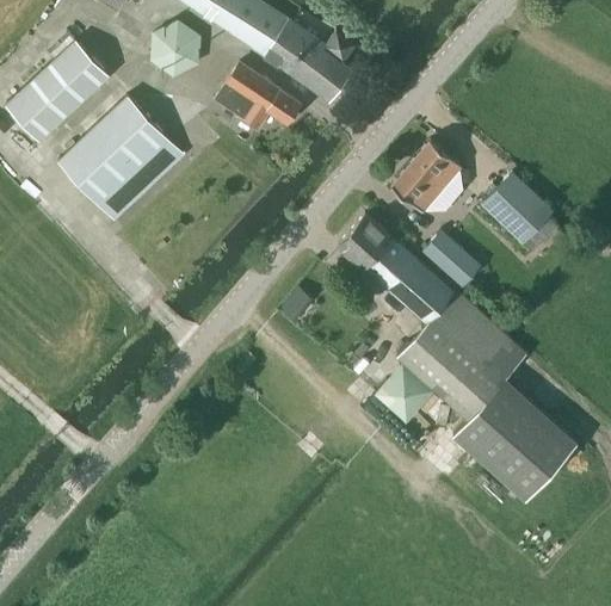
[(97,0),(115,13),(123,0),(97,0)]
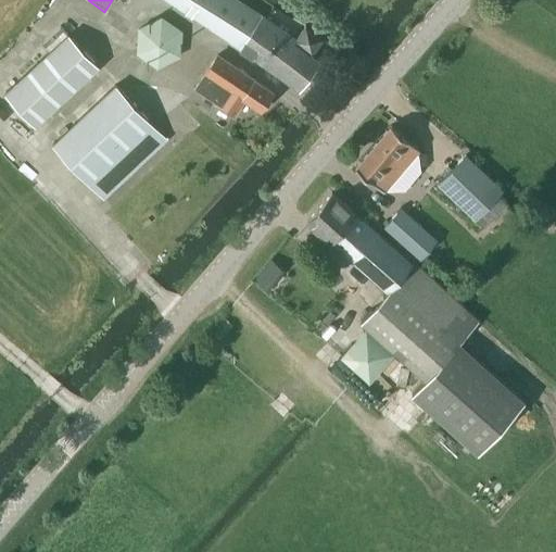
[(162,0),(298,91),(317,63),(310,58),(321,41),(304,29),(295,42),(231,0),(162,0)]
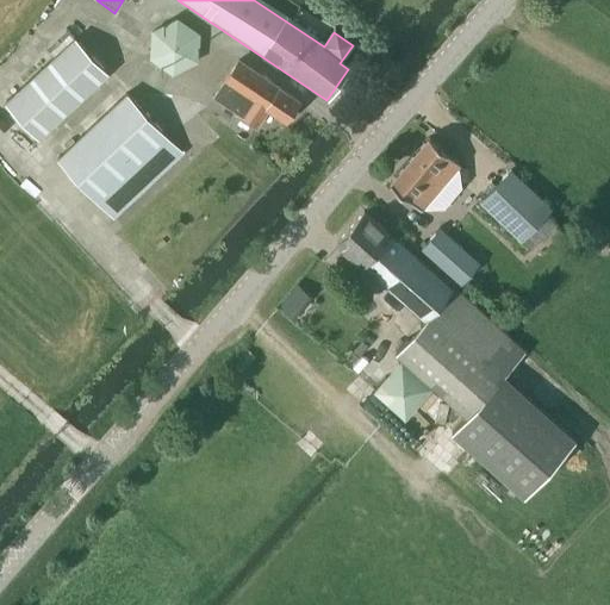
[(53,60),(74,41),(66,32),(45,52),(53,60)]
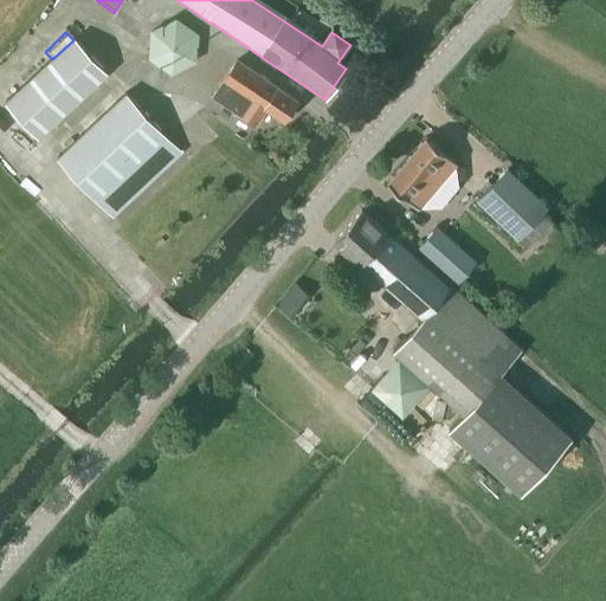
[(107,77),(75,40),(5,103),(37,140),(107,77)]
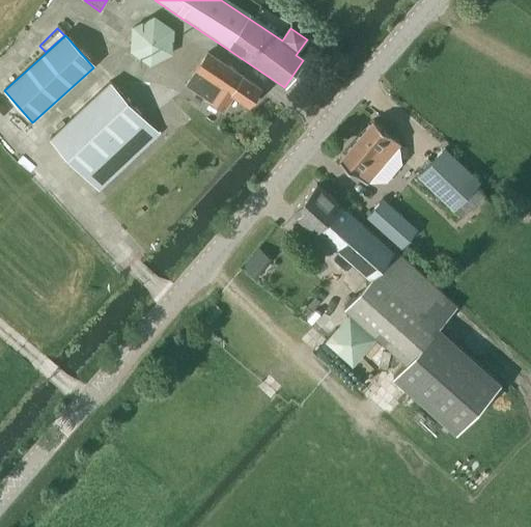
[(206,56),(187,87),(224,112),(233,98),(249,107),(260,90),(206,56)]
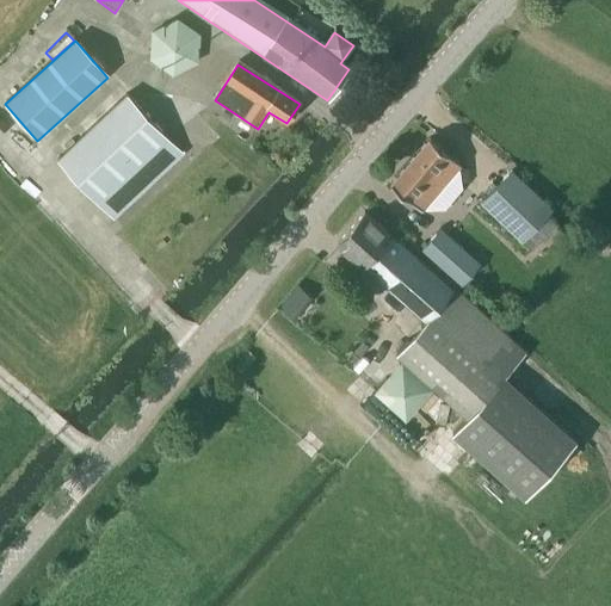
[(113,222),(183,156),(127,98),(59,165),(113,222)]
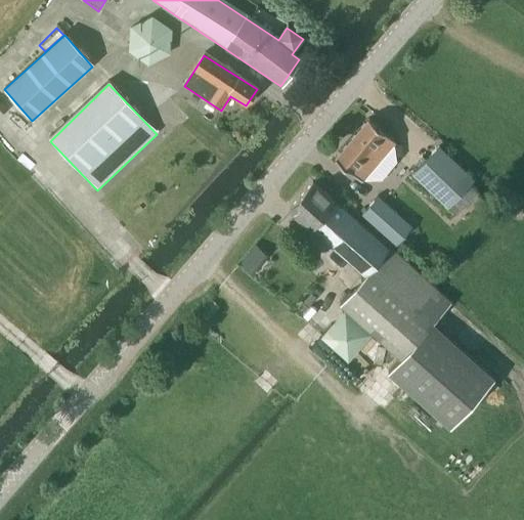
[(362,183),(395,144),(368,122),(336,161),(362,183)]
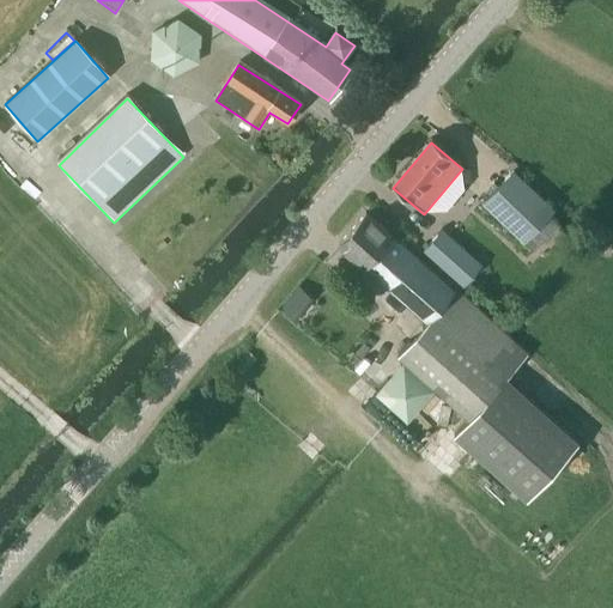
[(522,245),(553,213),(513,174),(481,206),(522,245)]
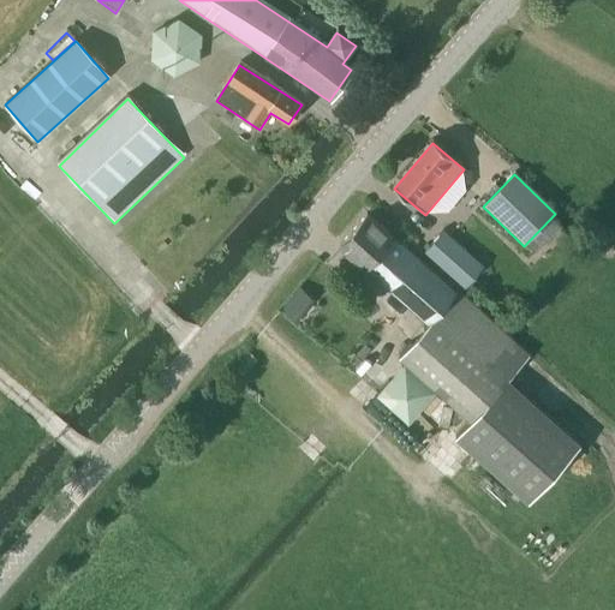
[(365,216),(338,247),(423,322),(427,324),(398,358),(405,364),(377,396),(408,423),(436,390),(472,422),(508,381),(529,358),(520,350),(511,340),(505,335),(455,292),(454,294),(451,291),(365,216)]
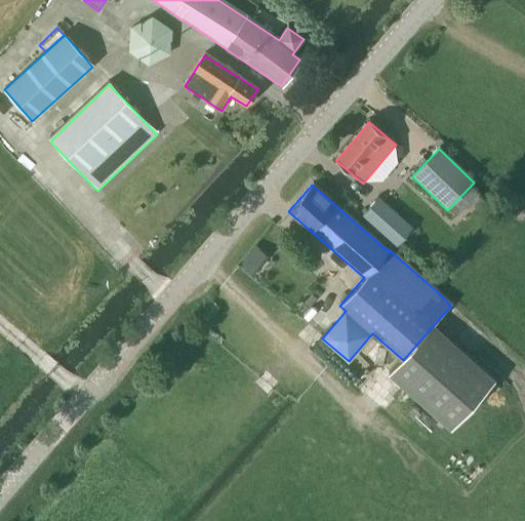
[(377,200),(362,217),(397,247),(412,230),(377,200)]
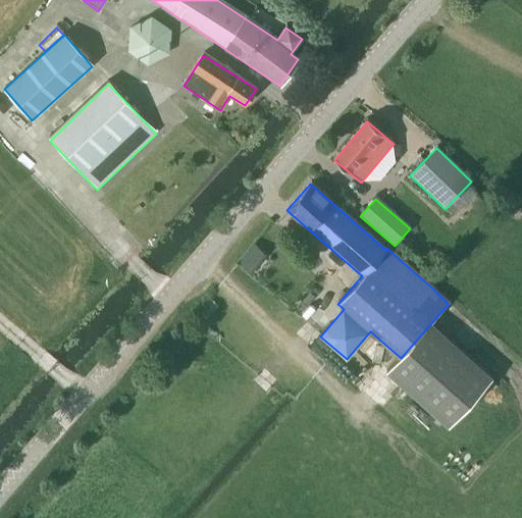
[(301,305),(298,309),(302,314),(306,310),(301,305)]
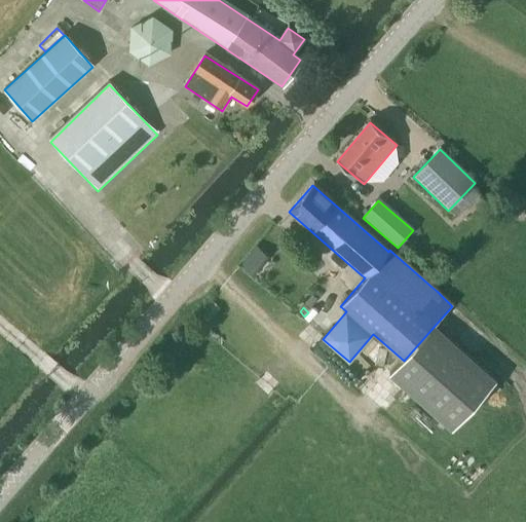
[(404,361),(389,376),(407,392),(451,432),(496,381),(435,326),(404,361)]
